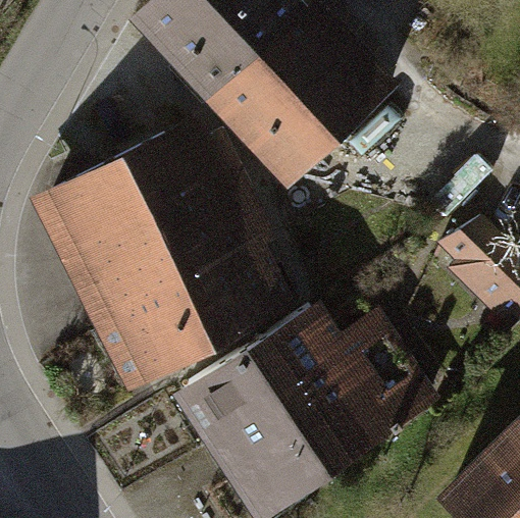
[(322,0),(150,0),(130,19),(287,190),(402,85),(322,0)]
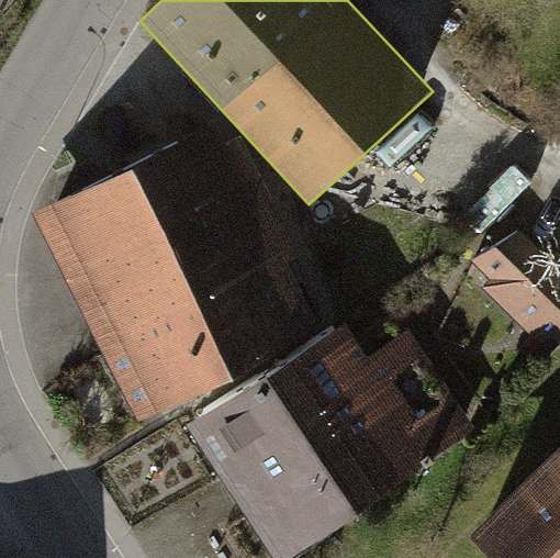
[(215,123),(34,215),(140,423),(322,330),(287,261),(301,255),(242,138),(227,146),(215,123)]
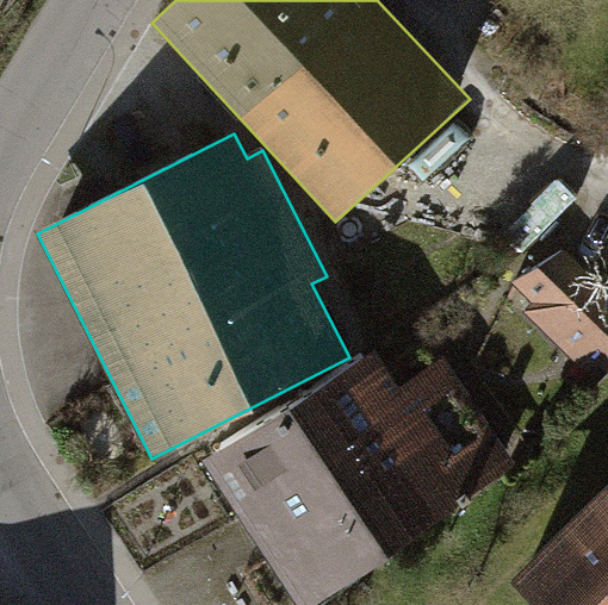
[(527,315),(600,385),(607,376),(607,295),(568,255),(519,287),(535,305),(527,315)]
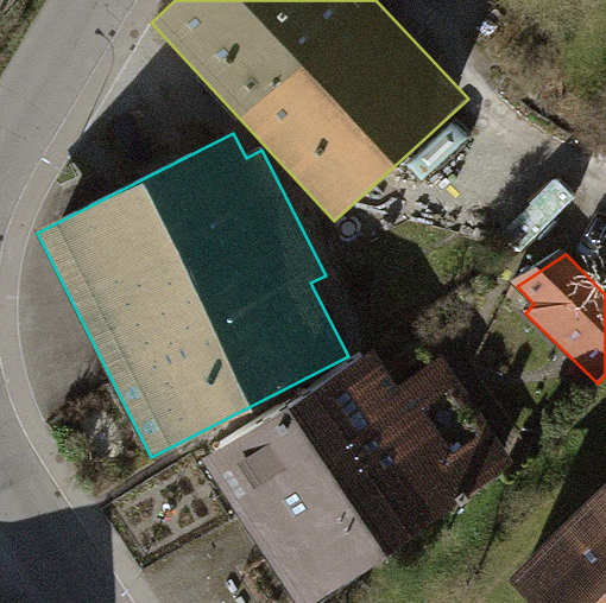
[(372,350),(202,463),(295,602),(311,602),(518,468),(444,357),(398,388),(372,350)]
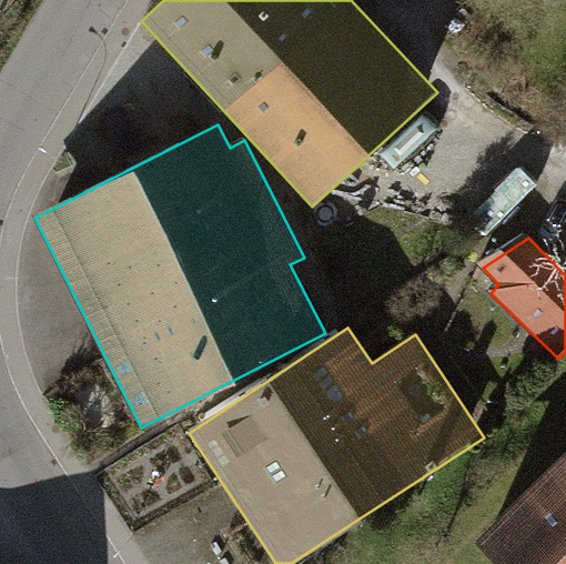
[(565,455),(476,544),(495,563),(565,563),(565,455)]
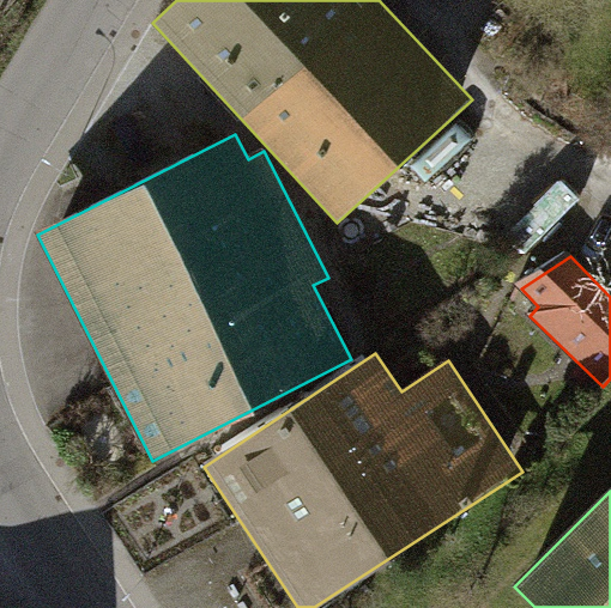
All buildings are outlined.
